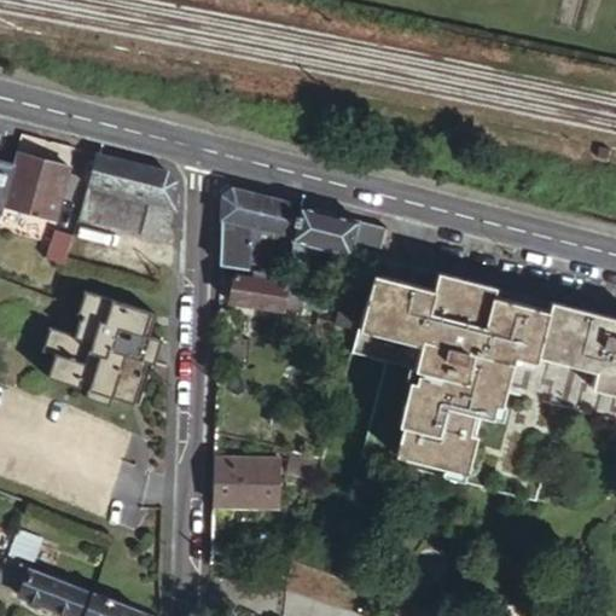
[(69,167),(16,152),(13,164),(3,205),(56,220),(69,167)]
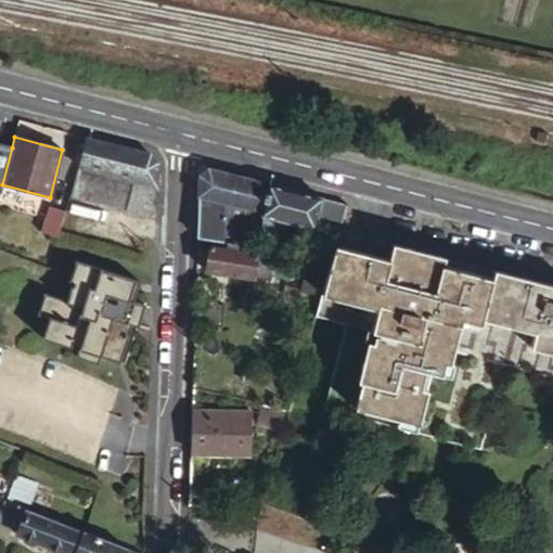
[(153,155),(87,138),(79,166),(158,188),(158,167),(153,155)]
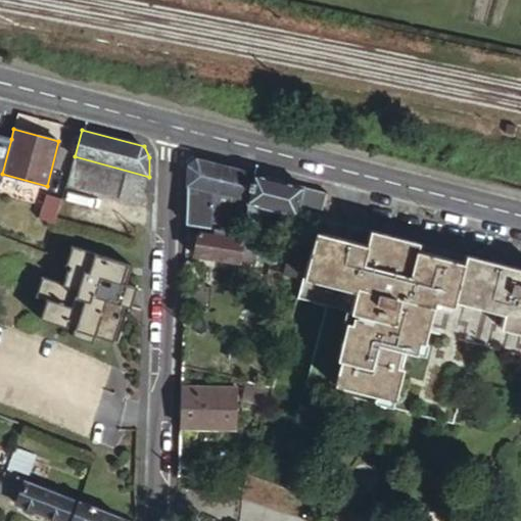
[(0,180),(2,174),(11,139),(0,136),(0,180)]
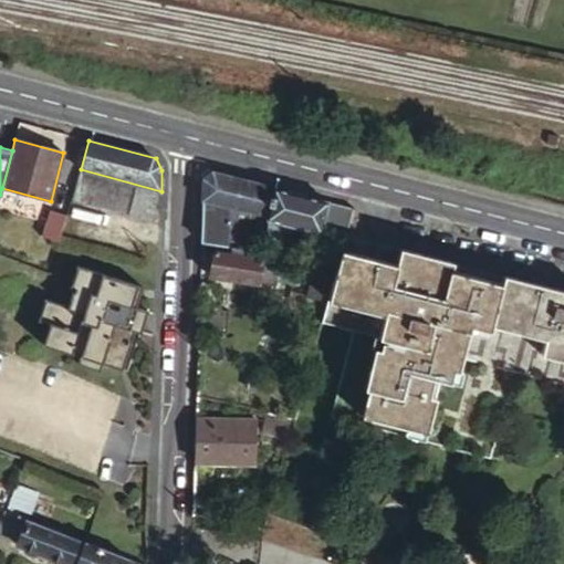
[(269,215),(275,188),(217,173),(206,180),(206,200),(231,206),(269,215)]
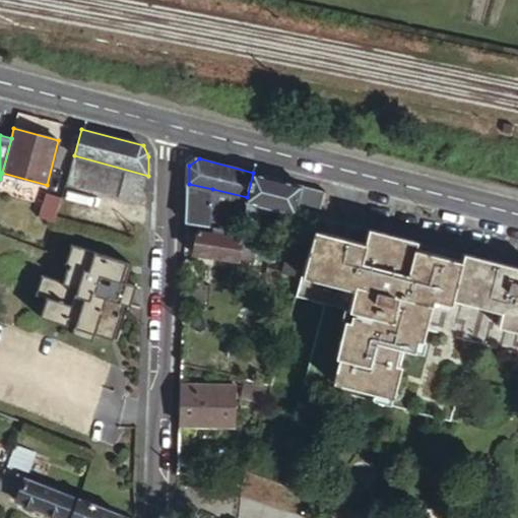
[(144,178),(74,159),(69,185),(139,202),(144,178)]
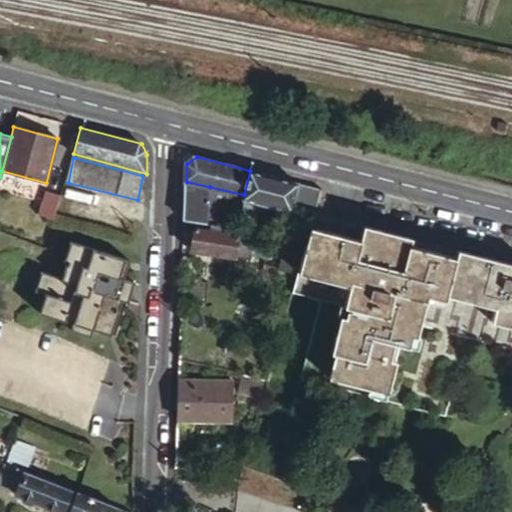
[(308,210),(314,187),(250,171),(244,195),(239,219),(253,222),(259,203),(291,211),(293,206),(308,210)]
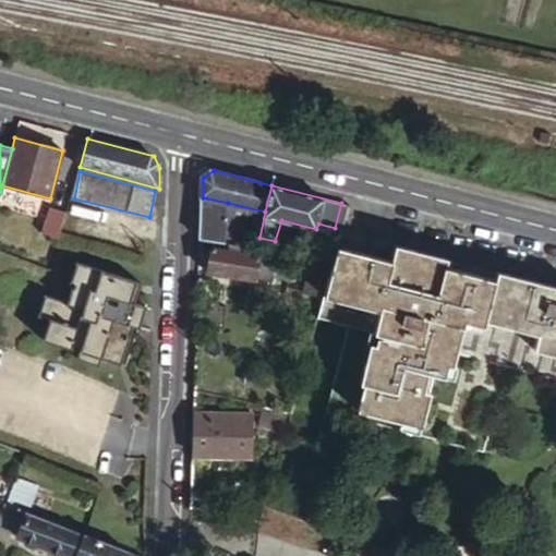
[(228,203),(203,197),(202,239),(226,242),(228,203)]
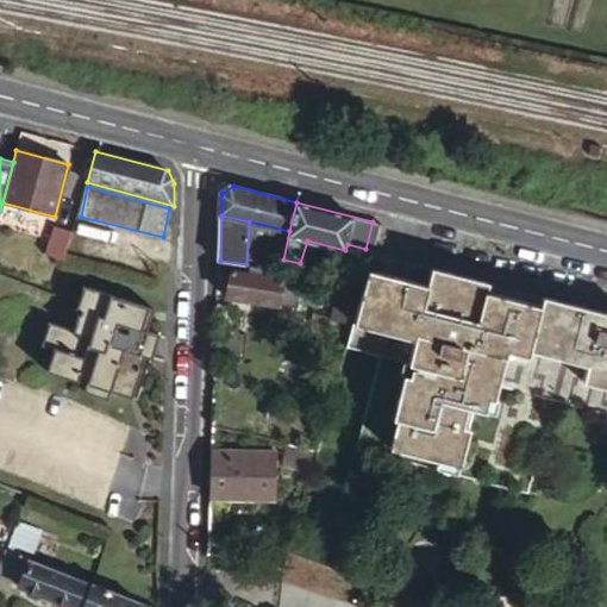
[(289,231),(249,221),(246,264),(281,269),(283,260),(289,231)]
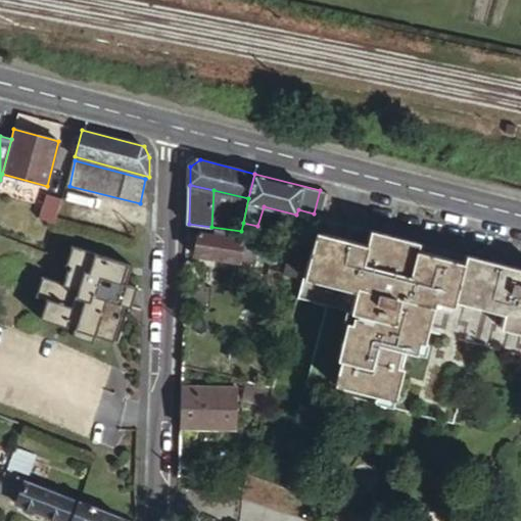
[(354,243),(310,231),(303,254),(301,263),(347,276),(331,333),(340,336),(328,379),(387,395),(397,364),(393,363),(397,348),(404,349),(409,332),(416,334),(425,301),(419,299),(423,288),(447,295),(450,288),(463,292),(461,299),(498,310),(494,320),(520,326),(520,270),(459,254),(458,261),(411,248),(413,242),(377,233),(375,239),(358,234),(354,243)]
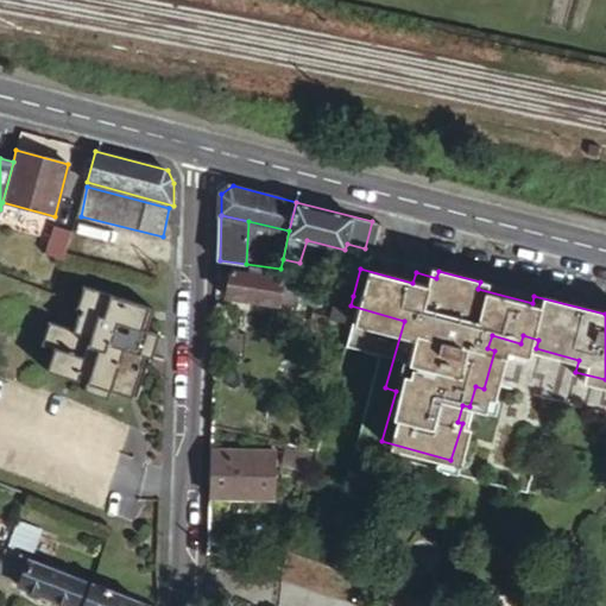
[(278,277),(233,270),(227,297),(295,309),(303,283),(278,277)]
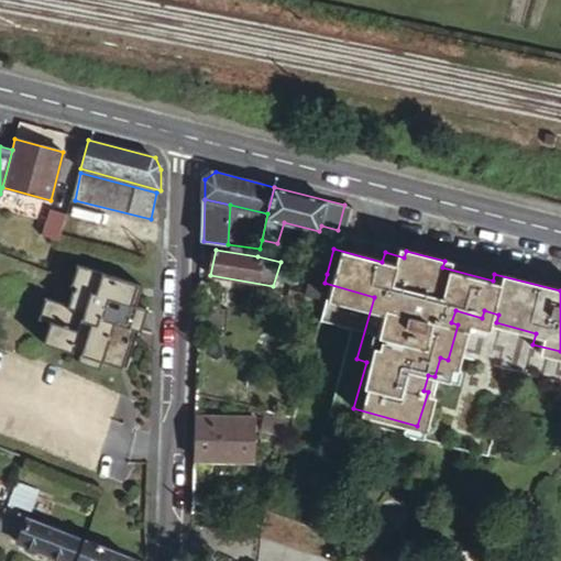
[(143,290),(79,267),(70,289),(76,292),(69,309),(46,301),(37,323),(50,328),(42,347),(70,356),(73,352),(80,355),(77,365),(99,372),(101,363),(120,370),(134,332),(142,334),(150,312),(138,307),(143,290)]
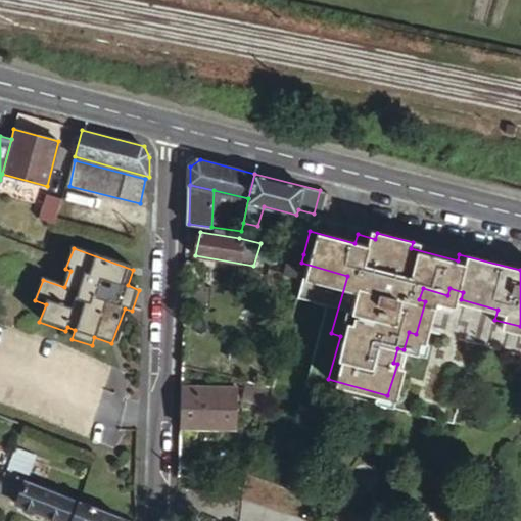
[(259,286),(293,295),(301,263),(303,254),(285,250),(278,275),(264,272),(259,286)]
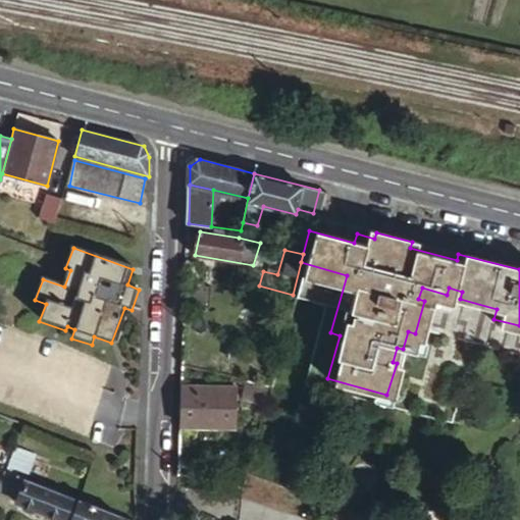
[(187,284),(186,306),(213,307),(212,287),(187,284)]
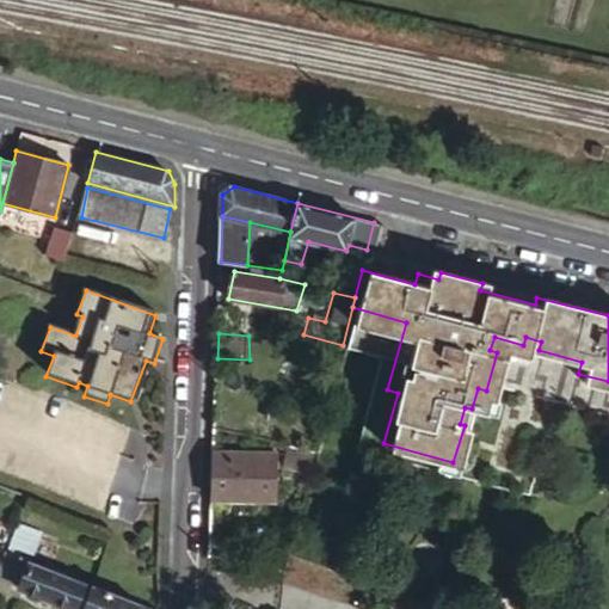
[(308,459),(312,436),(287,434),(285,456),(308,459)]
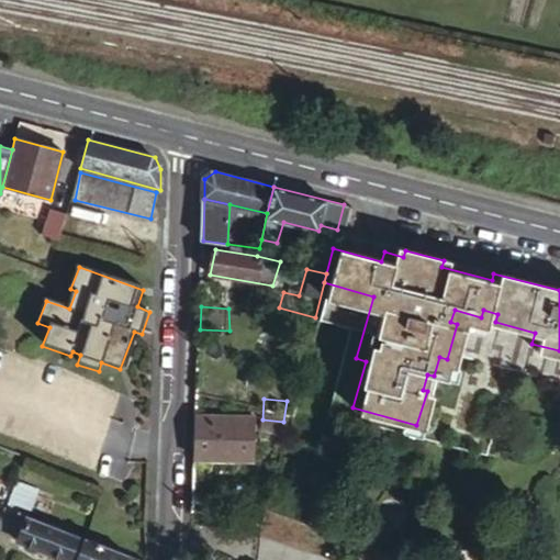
[(198,417),(197,461),(217,461),(217,455),(257,456),(259,420),(198,417)]
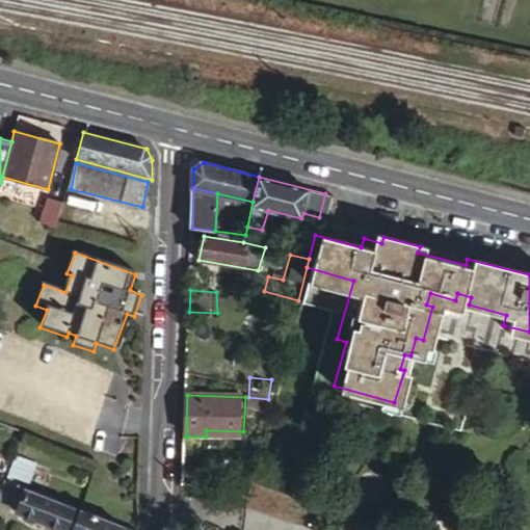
[(35,467),(15,457),(0,494),(0,497),(12,501),(10,507),(17,509),(16,512),(63,529),(72,504),(26,489),(35,467)]
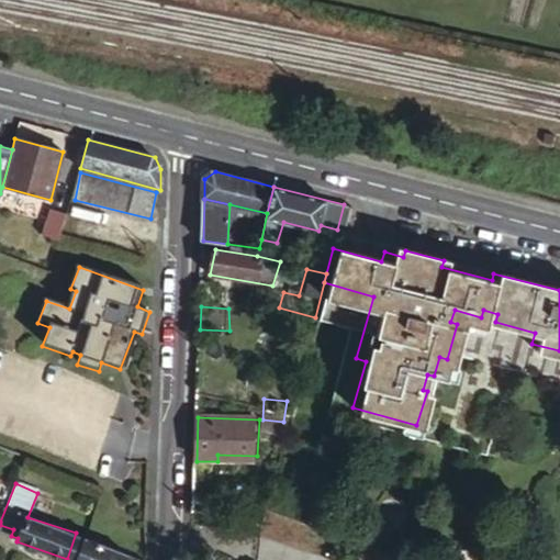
[(133,559),(82,540),(75,559),(133,559)]
